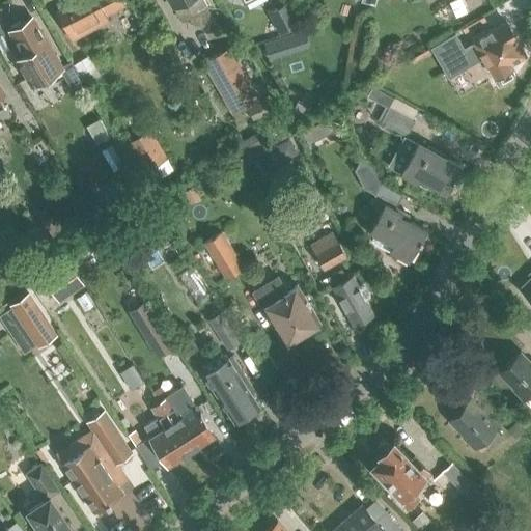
[(107,19),(104,12),(122,3),(120,0),(82,0),(59,11),(73,36),(77,34),(79,38),(88,33),(86,29),(92,26),(94,30),(99,28),(96,24),(107,19)]
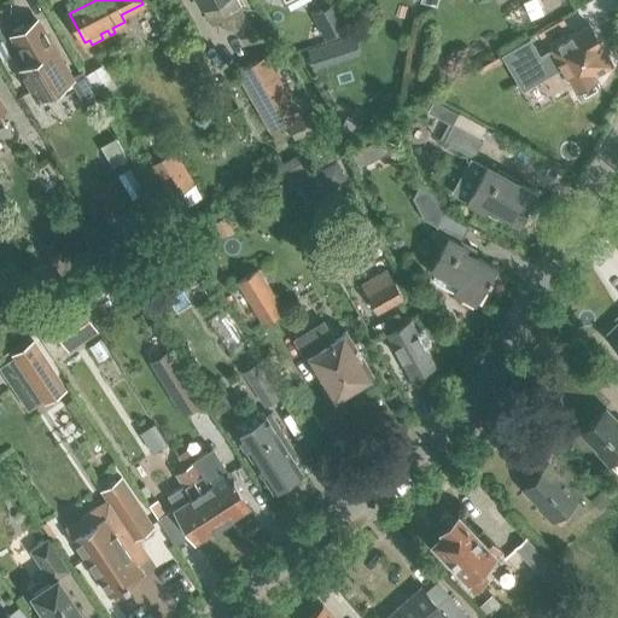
[(198,0),(202,7),(211,3),(220,19),(242,7),(237,0),(198,0)]
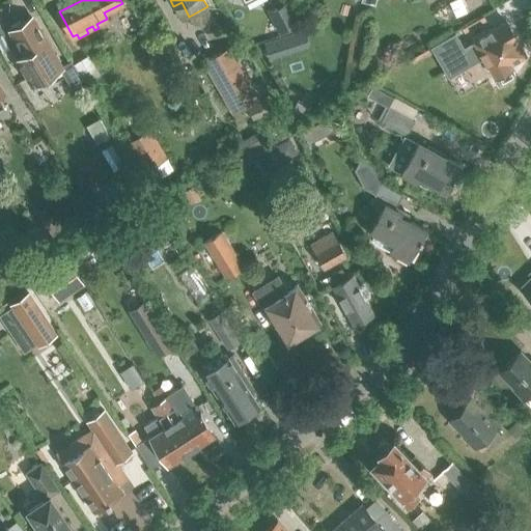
[(288,2),(269,12),(278,31),(298,21),(288,2)]
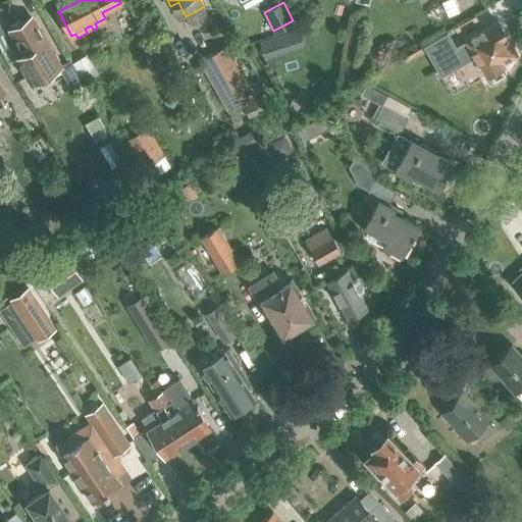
[(83,82),(69,59),(59,64),(30,16),(9,29),(23,52),(14,57),(32,85),(59,68),(71,89),(83,82)]
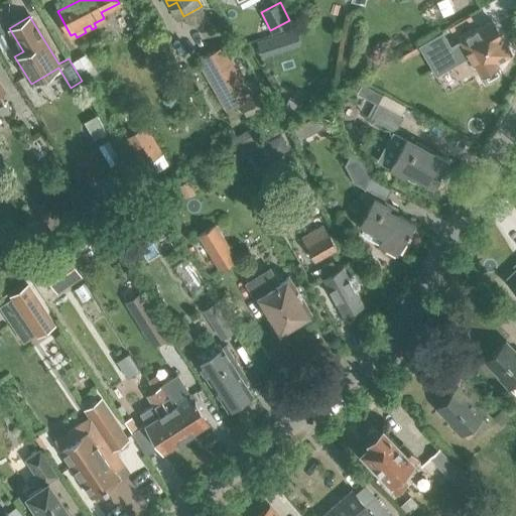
[(498,66),(496,62),(511,53),(492,21),(474,31),(472,29),(459,36),(461,40),(450,45),(443,32),(420,45),(436,74),(469,55),(481,76),(483,75),(487,81),(489,81),(499,76),(500,73),(496,67),(498,66)]
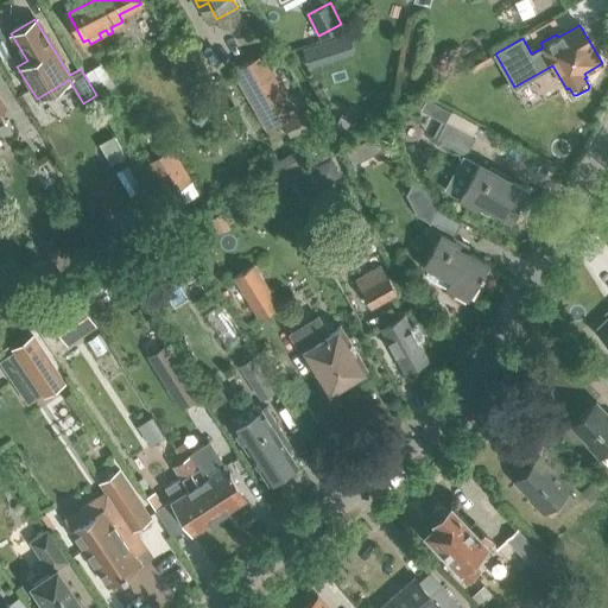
[(321,45),(304,51),(310,69),(327,63),(321,45)]
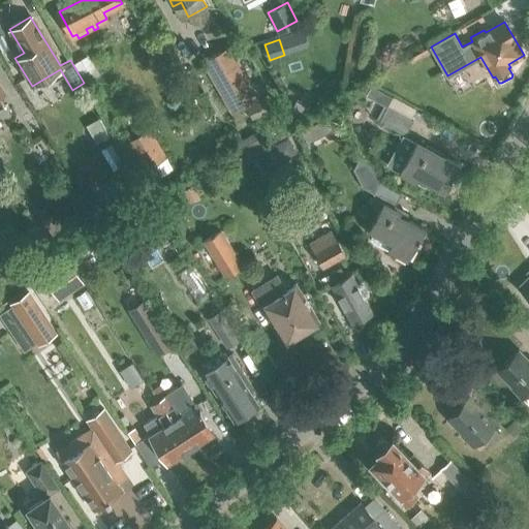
[(235,43),(229,47),(204,62),(232,112),(258,96),(236,58),(241,55),(235,43)]
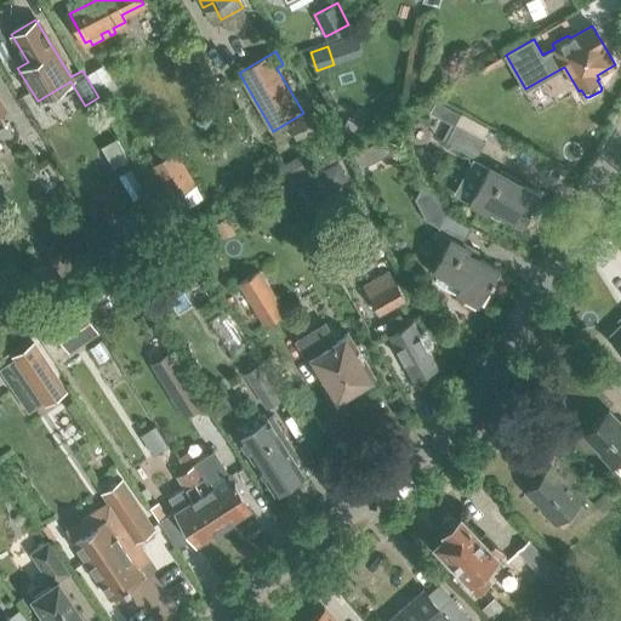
[(436,102),(431,113),(443,120),(448,109),(436,102)]
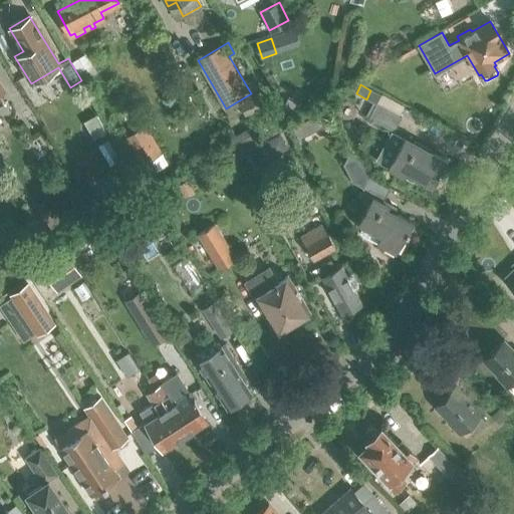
[(262,104),(258,95),(240,103),(244,113),(262,104)]
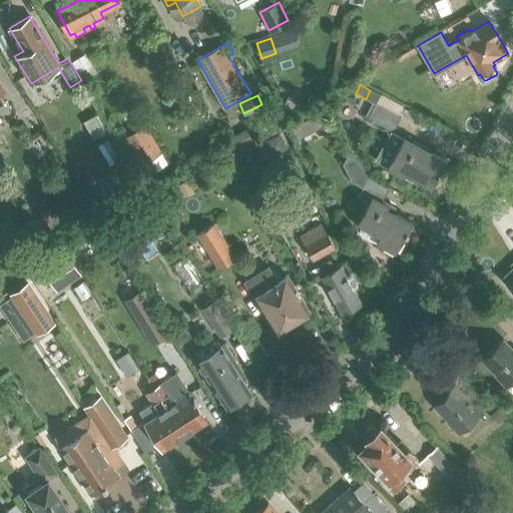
[(376,104),(368,117),(392,130),(399,117),(376,104)]
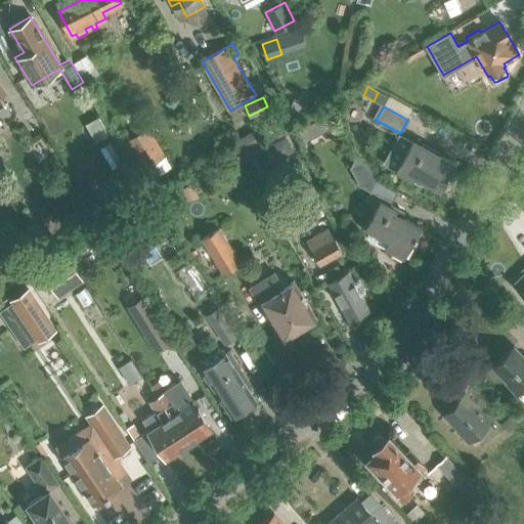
[(159,195),(168,190),(158,173),(171,165),(148,129),(126,143),(159,195)]
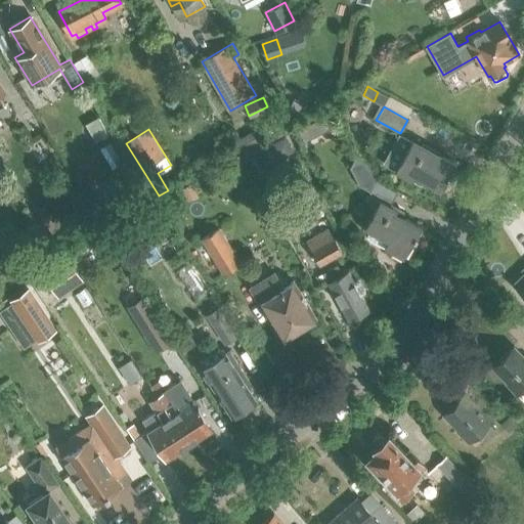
[(421,179),(439,190),(454,163),(411,139),(395,170),(419,183),(421,179)]
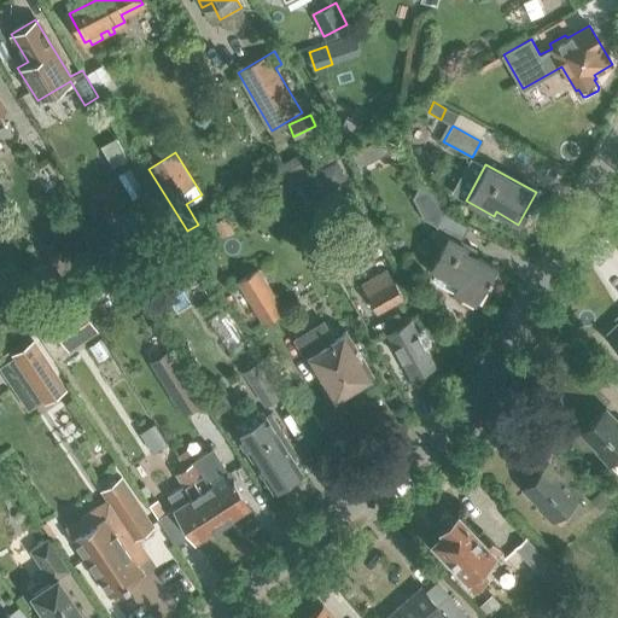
[(423,219),(435,225),(442,213),(433,196),(418,187),(413,197),(423,219)]
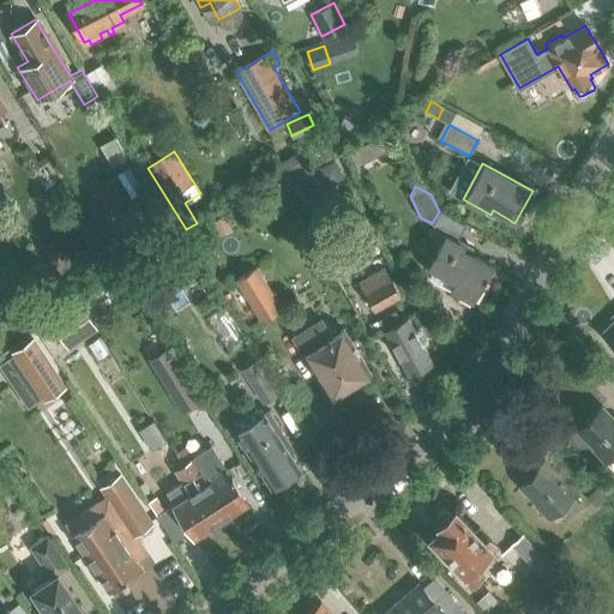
[(439,211),(432,223),(434,228),(441,224),(452,229),(449,236),(455,240),(464,223),(441,211),(439,211)]
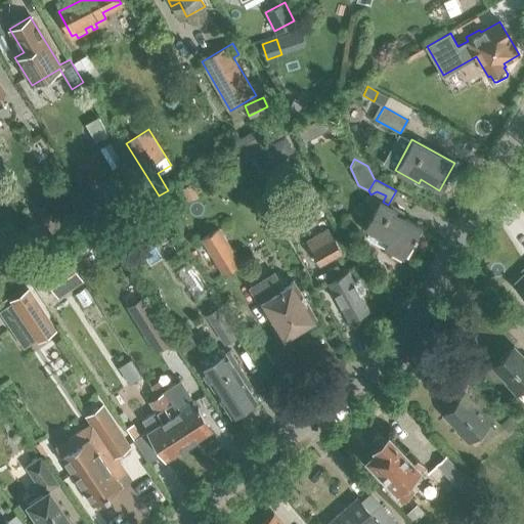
[(373,211),(363,226),(368,229),(367,235),(370,238),(384,246),(402,256),(419,226),(404,218),(390,210),(391,207),(388,205),(383,202),(386,195),(377,191),(370,194),(364,198),(370,210),(373,211)]
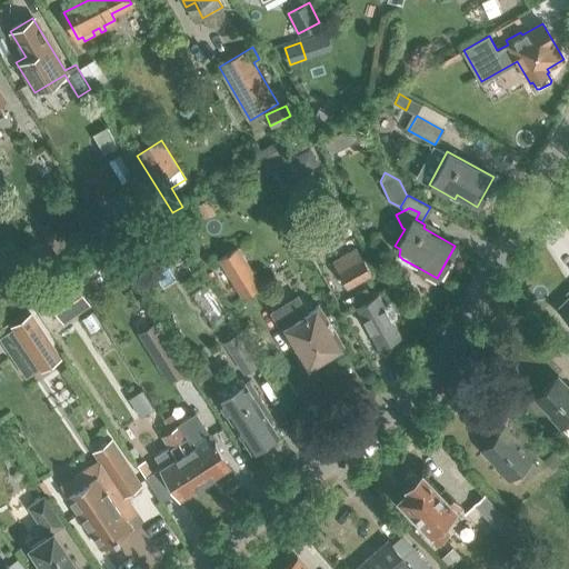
[(127,209),(111,218),(121,235),(137,227),(127,209)]
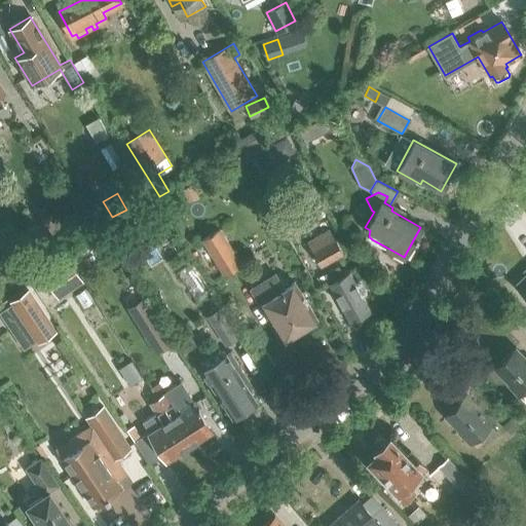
[(162,223),(164,217),(161,211),(154,210),(144,216),(143,222),(146,228),(152,229),(162,223)]
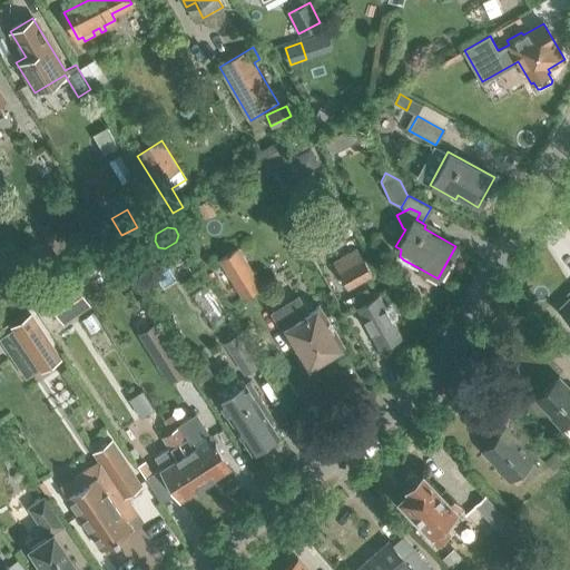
[(219,258),(243,296),(261,285),(238,247),(219,258)]
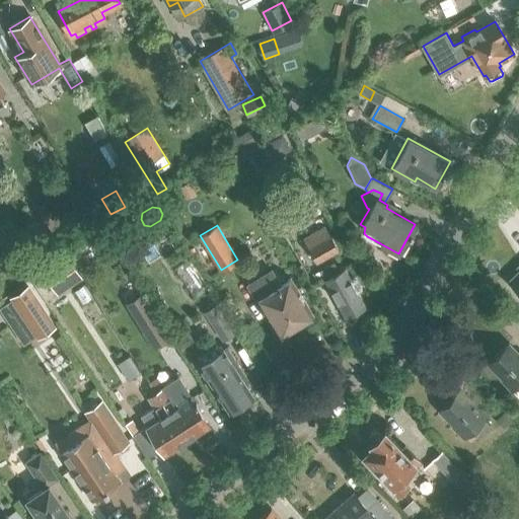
[(305,237),(317,261),(338,249),(325,226),(305,237)]
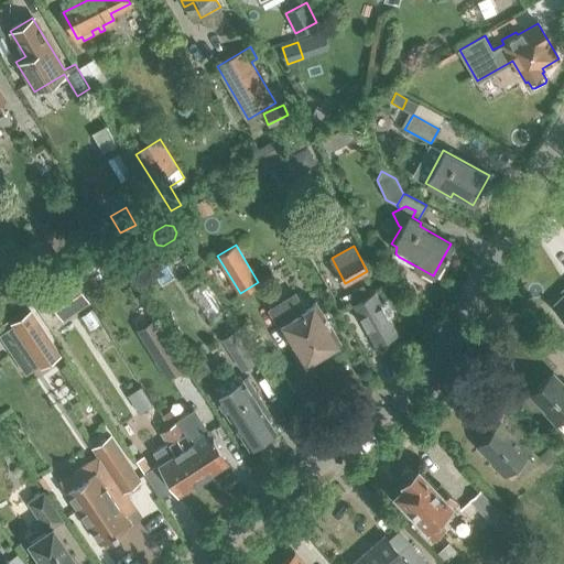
[(111,279),(98,259),(75,274),(88,294),(111,279)]
